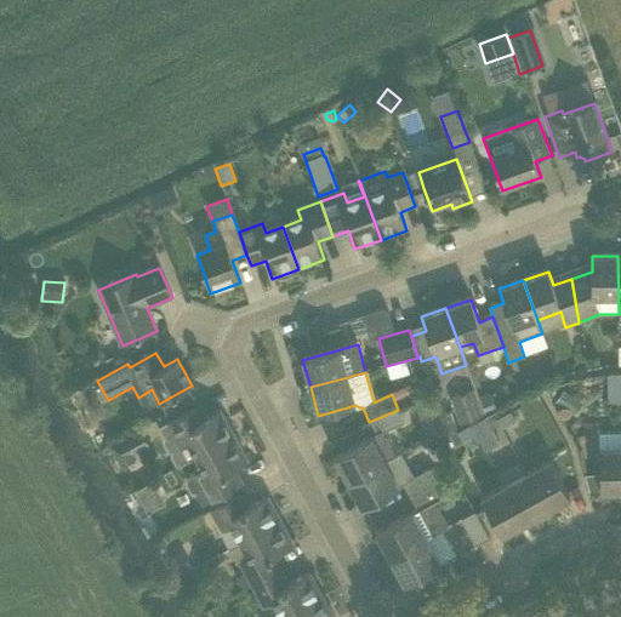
[(620,375),(607,376),(608,387),(620,386),(620,375)]
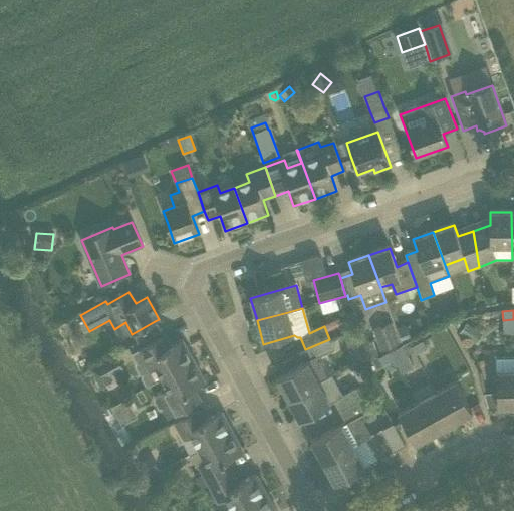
[(336,321),(324,326),(329,339),(341,333),(341,332),(336,321)]
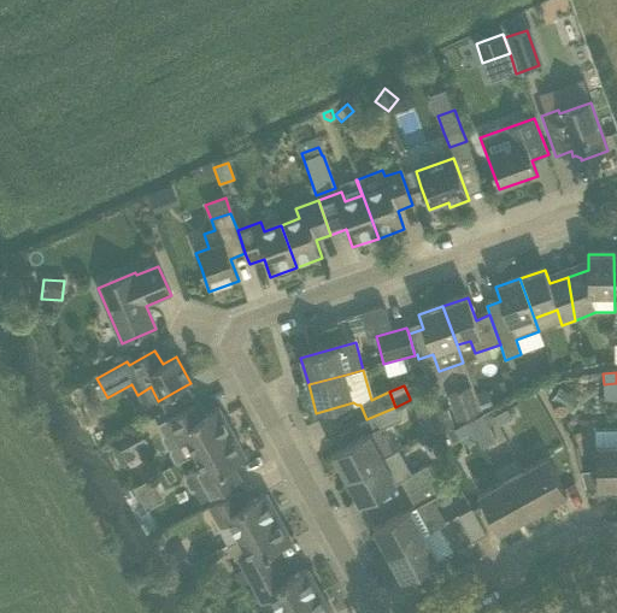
[(447,398),(457,424),(480,414),(469,389),(447,398)]
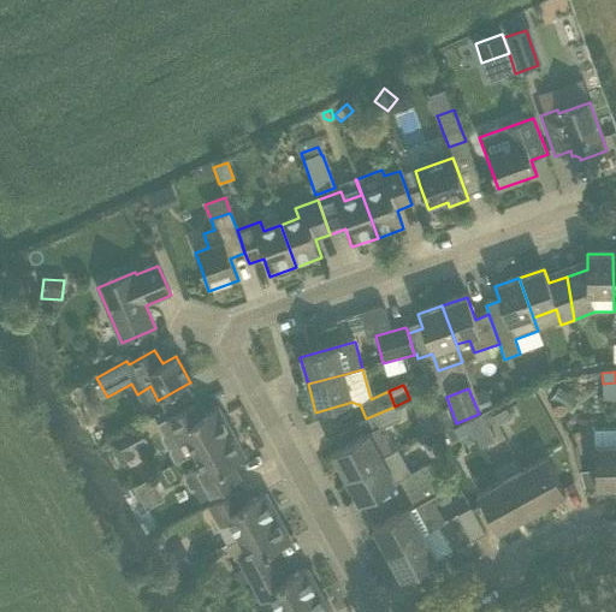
[(551,400),(570,414),(578,403),(558,390),(551,400)]
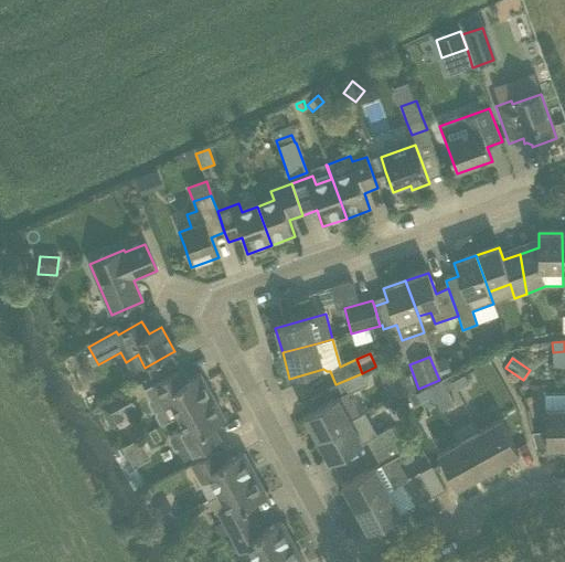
[(446,360),(436,364),(441,378),(451,373),(446,360)]
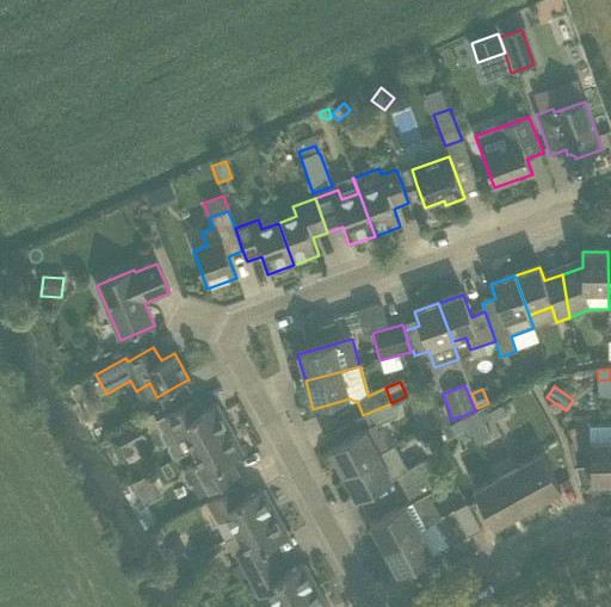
[(161,432),(160,435),(165,445),(170,446),(185,438),(192,450),(192,451),(230,431),(216,406),(203,413),(196,400),(172,413),(178,423),(161,432)]
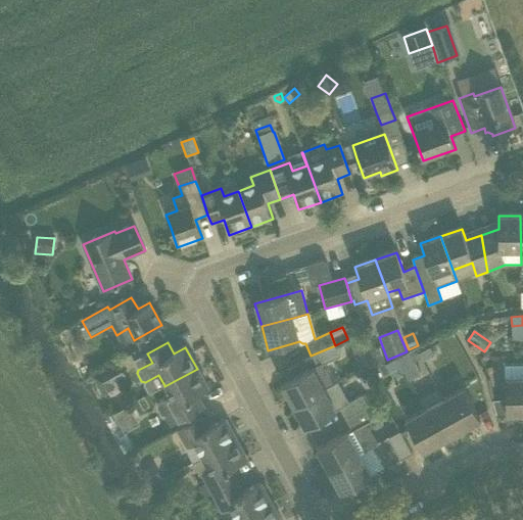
[(335,345),(311,356),(316,367),(317,368),(322,366),(340,358),(335,345)]
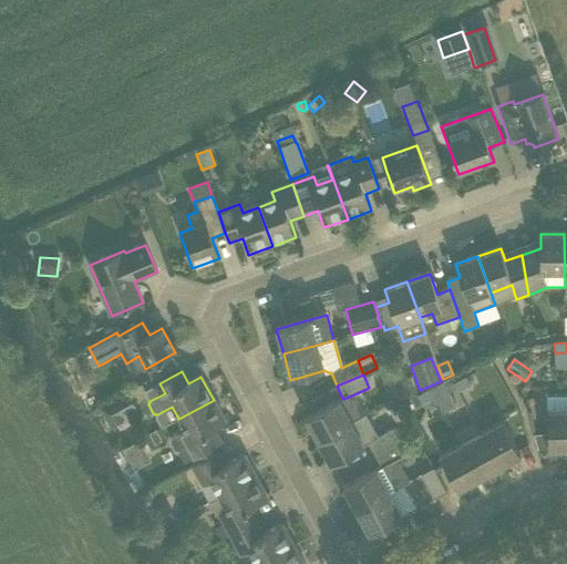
[(455,390),(457,393),(470,387),(465,378),(455,383),(452,378),(451,379),(456,389),(455,390)]
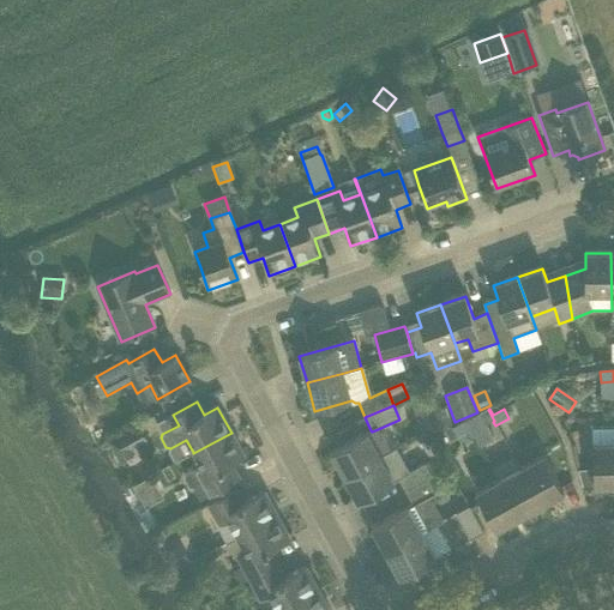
[(445,410),(435,414),(444,434),(452,429),(445,410)]
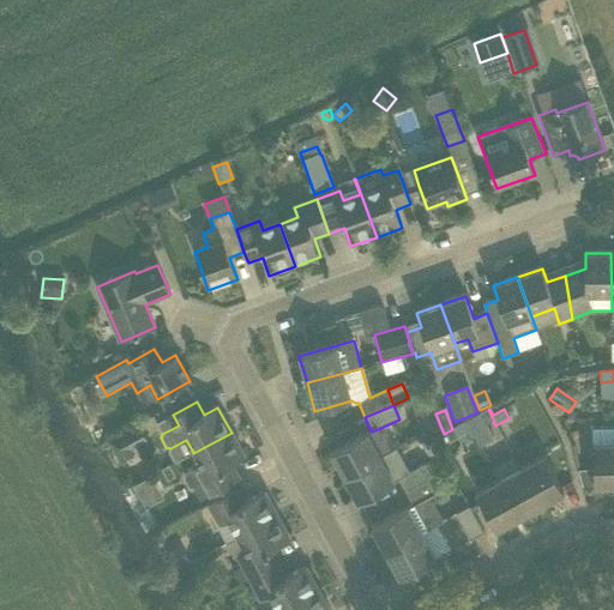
[(470,432),(480,448),(494,440),(486,426),(493,422),(494,421),(488,410),(465,422),(470,430),(470,432)]
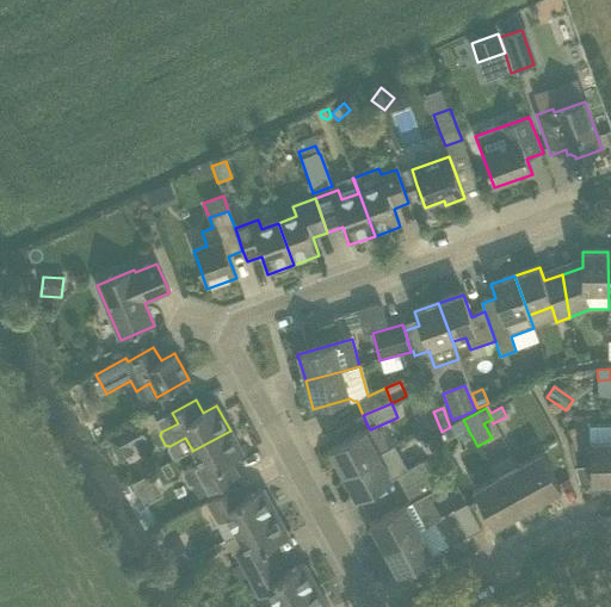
[(450,427),(455,437),(468,429),(468,428),(463,420),(450,427)]
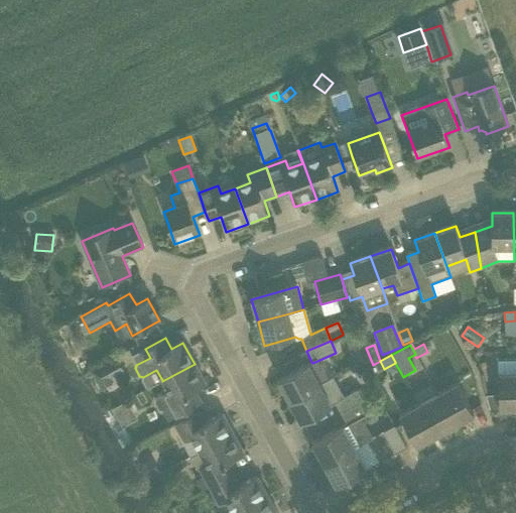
[(90,372),(99,389),(113,382),(111,379),(123,373),(116,359),(90,372)]
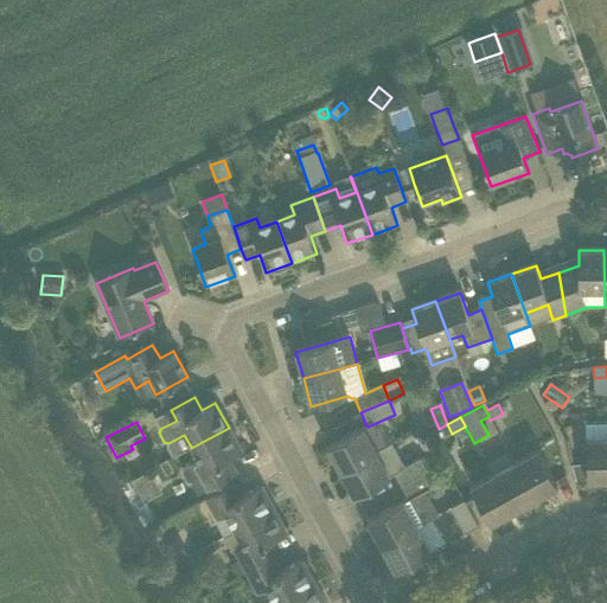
[(575,466),(575,482),(606,481),(606,424),(586,425),(587,466),(575,466)]
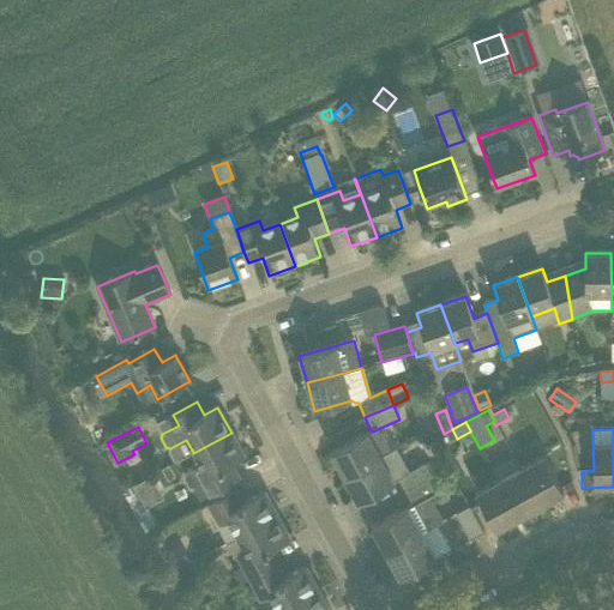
[(186,475),(185,478),(188,488),(192,488),(199,484),(206,497),(218,491),(240,479),(232,465),(245,458),(232,433),(193,453),(200,466),(192,471),(186,475)]
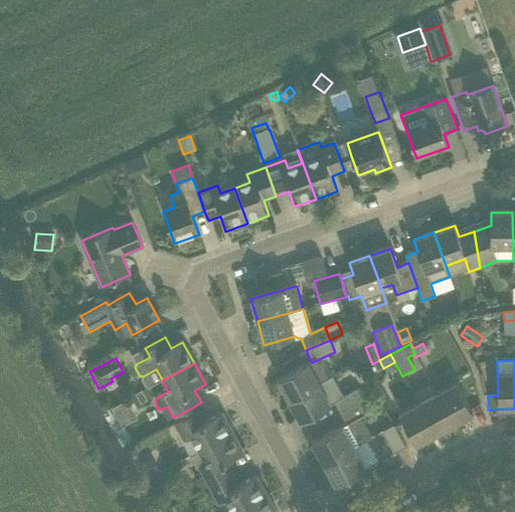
[(308,363),(278,380),(289,401),(319,384),(327,380),(320,366),(312,370),(308,363)]
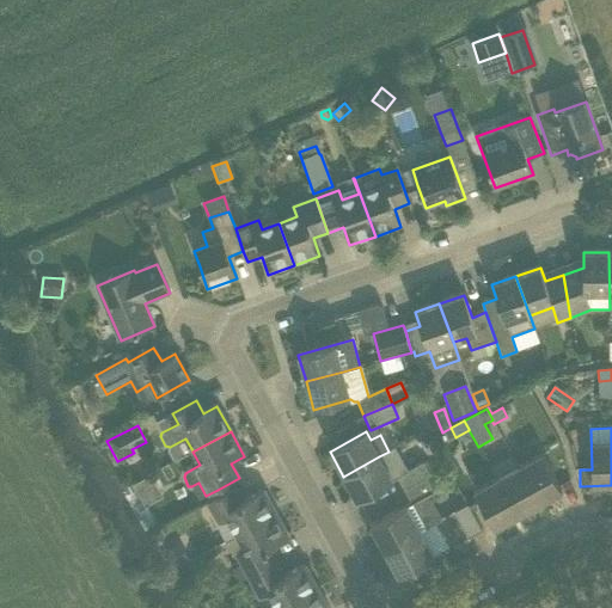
[(343,477),(357,502),(397,479),(404,491),(430,477),(423,464),(408,472),(395,448),(379,456),(343,477)]
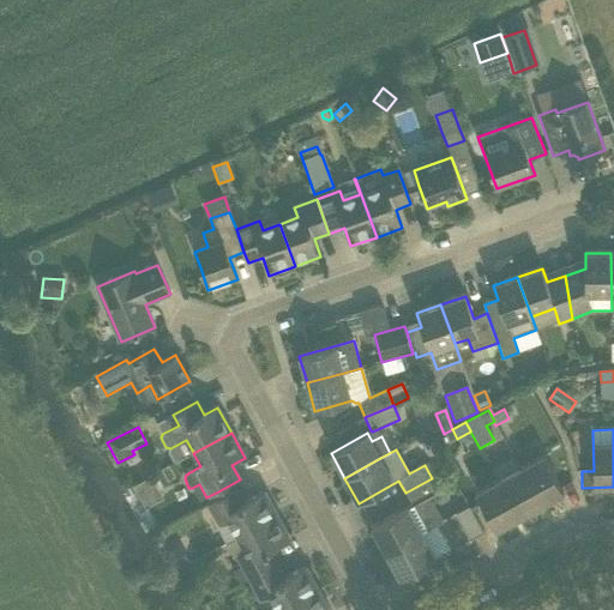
[(521,470),(541,507),(564,494),(542,457),(521,470)]
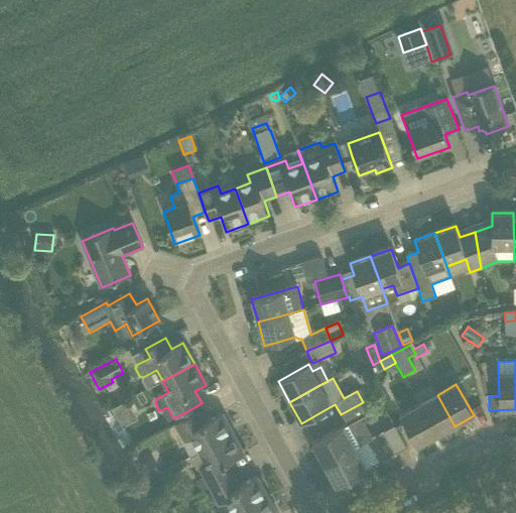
[(419,405),(436,436),(455,426),(437,395),(431,385),(413,395),(418,405),(419,405)]
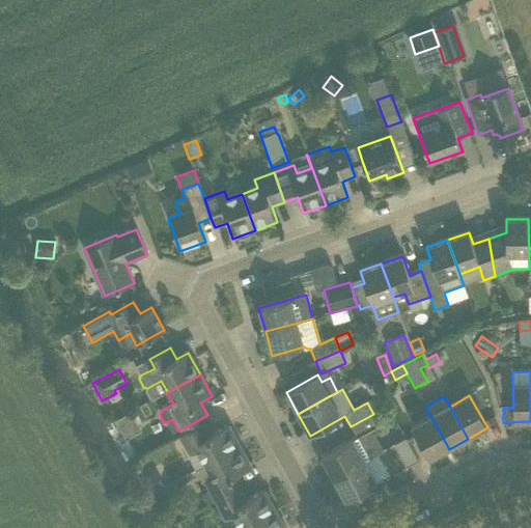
[(340,447),(322,457),(334,479),(365,462),(383,451),(374,435),(371,431),(380,426),(373,414),(351,426),(357,438),(353,440),(340,447)]
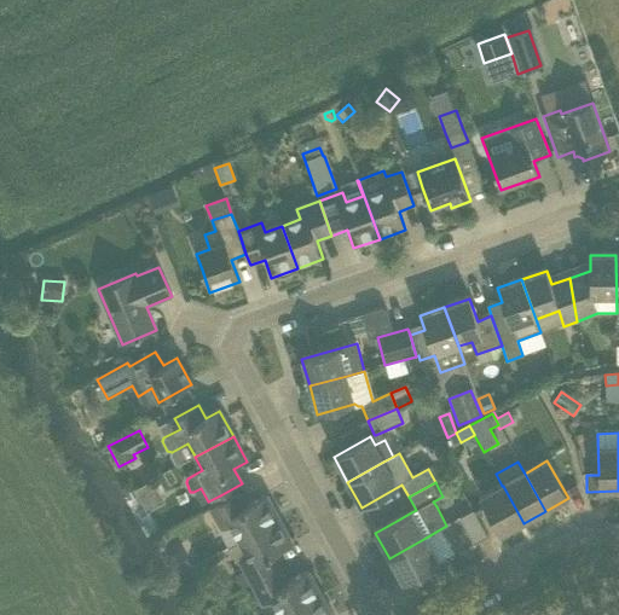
[(490,493),(480,498),(489,515),(501,535),(524,523),(503,486),(502,486),(490,493)]
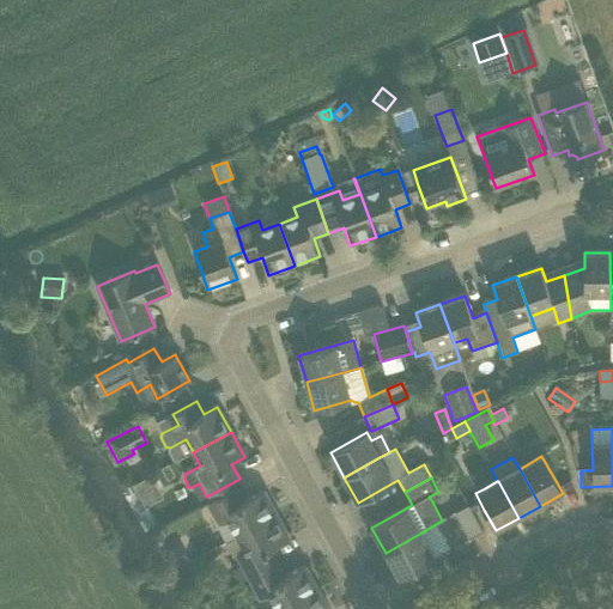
[(132,486),(125,491),(128,498),(137,493),(132,486)]
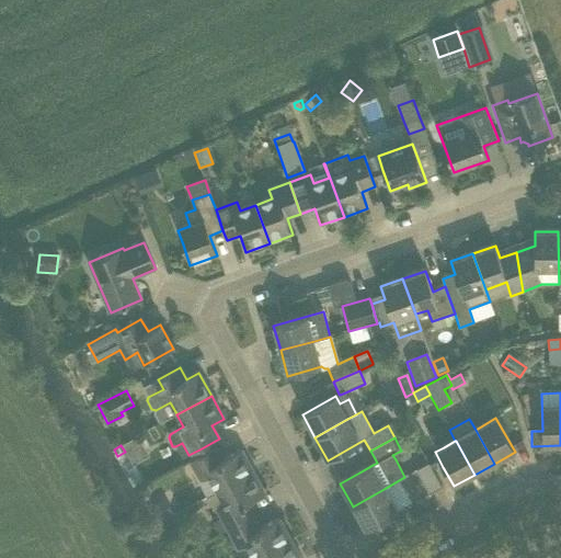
[(215,448),(190,463),(201,482),(209,477),(217,491),(217,492),(253,473),(253,471),(252,469),(245,457),(241,451),(233,455),(221,462),(221,460),(215,448)]
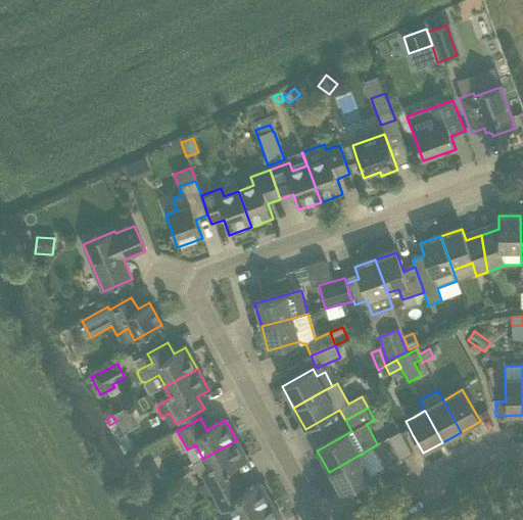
[(388,439),(400,462),(413,456),(399,432),(388,439)]
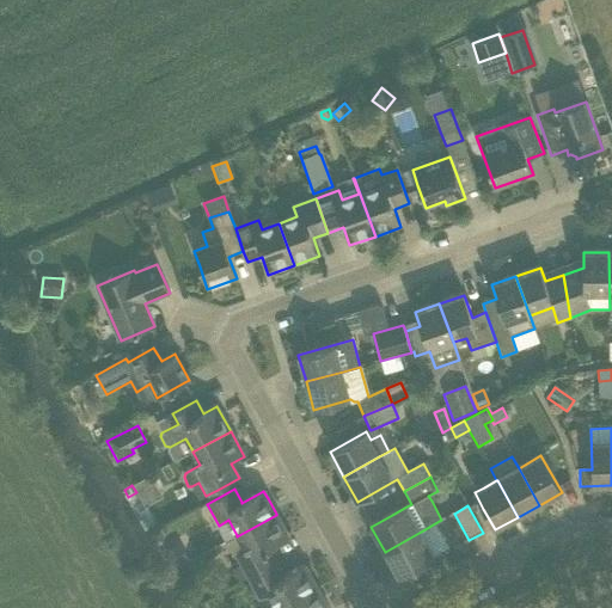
[(237,558),(249,579),(276,564),(268,551),(289,539),(276,515),(237,536),(246,553),(237,558)]
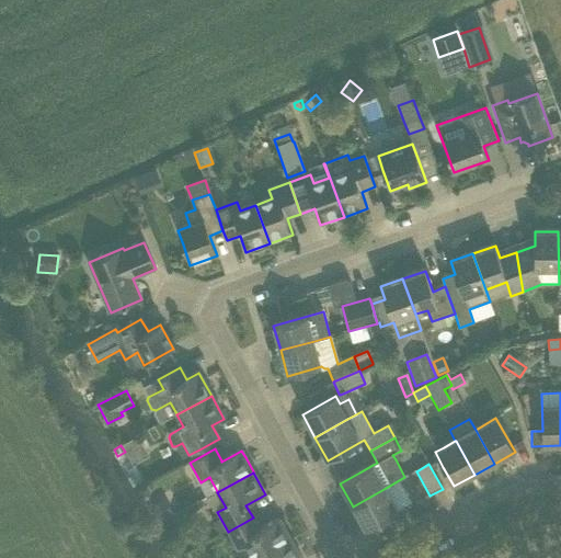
[(353,507),(365,530),(399,511),(386,488),(353,507)]
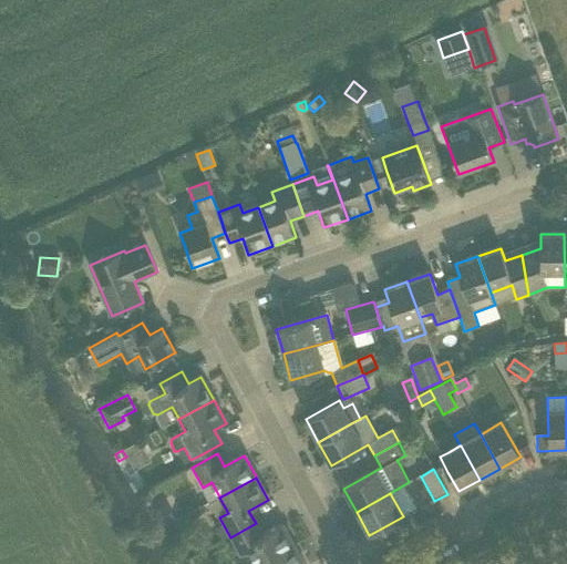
[(152,513),(160,527),(174,519),(166,505),(152,513)]
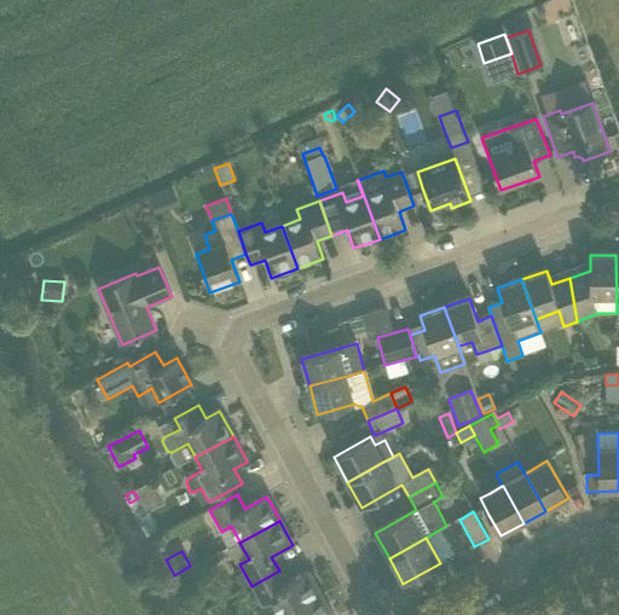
[(272,602),(278,614),(289,614),(322,597),(308,573),(287,585),(279,570),(252,586),(264,608),(272,602)]
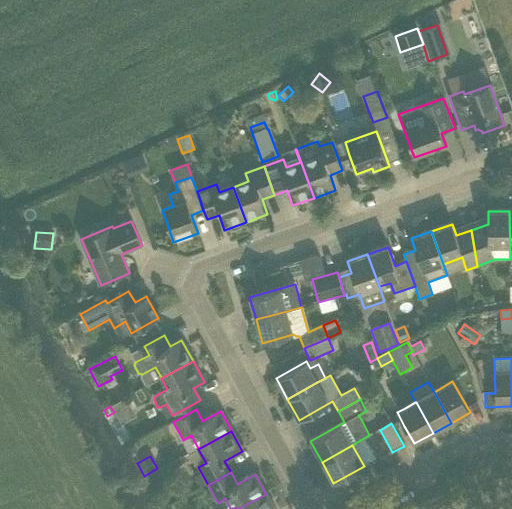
[(273,508),(266,494),(239,508),(273,508)]
